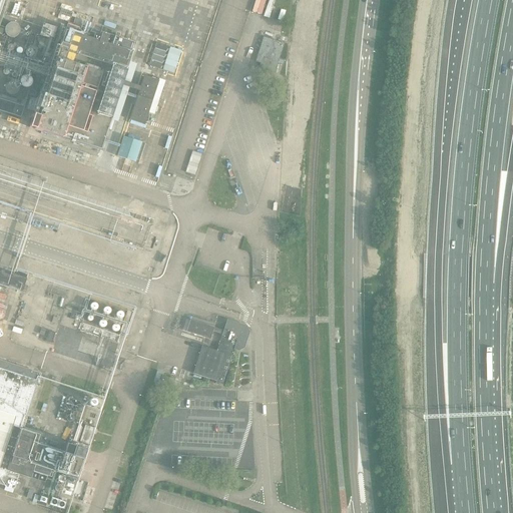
[(27,22),(27,21),(26,19),(25,16),(23,14),(19,13),(18,13),(16,14),(13,15),(11,18),(11,21),(11,25),(13,27),(15,29),(18,30),(22,29),(24,27),(26,25),(27,22)]
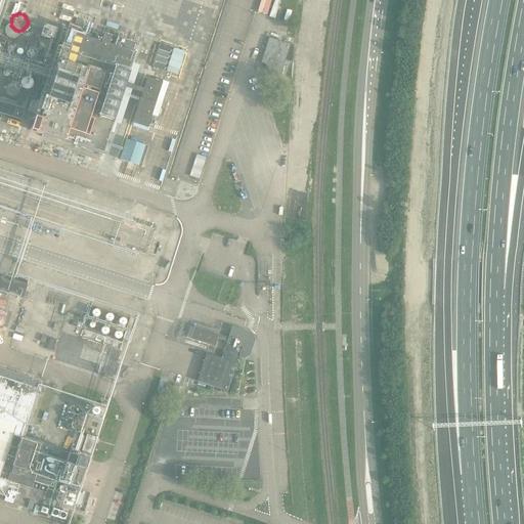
[(30,130),(102,154),(113,123),(128,74),(135,53),(133,52),(135,45),(117,39),(114,46),(108,45),(111,37),(103,35),(100,42),(84,37),(90,17),(79,13),(75,25),(70,23),(39,119),(34,117),(30,130)]
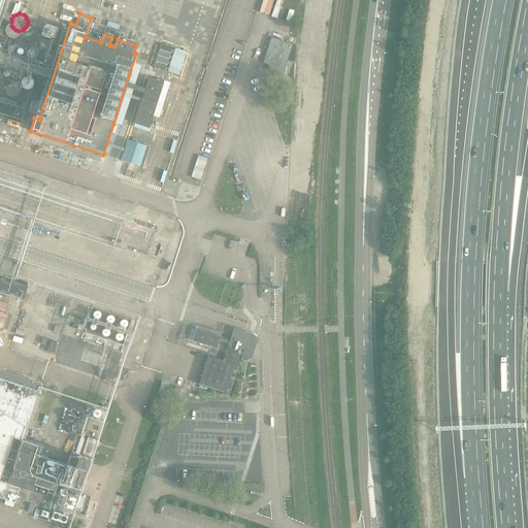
[(293,44),(271,38),(263,64),(267,65),(265,72),(266,73),(267,70),(283,75),(293,44)]
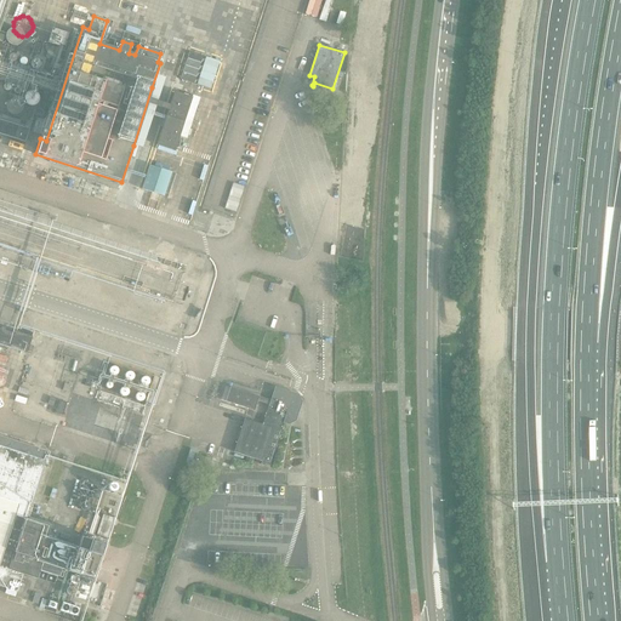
[(189,52),(181,80),(194,85),(204,57),(189,52)]
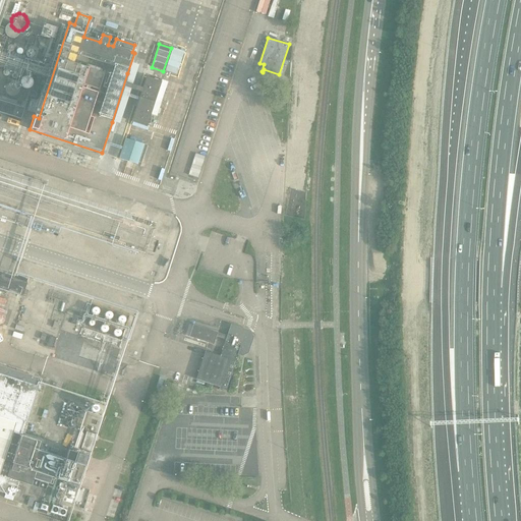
[(127,73),(112,122),(120,124),(135,75),(127,73)]
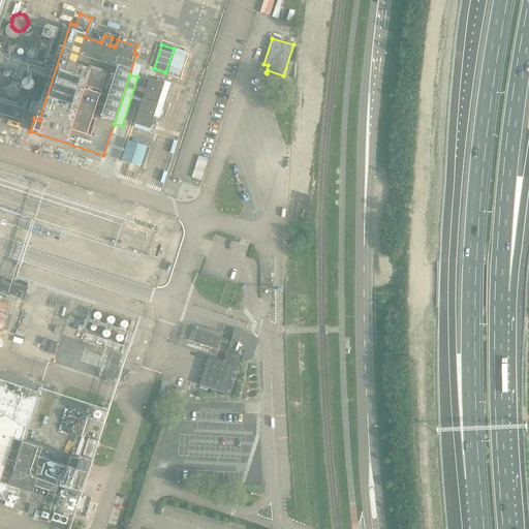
[(37,76),(26,78),(26,90),(37,89),(37,76)]
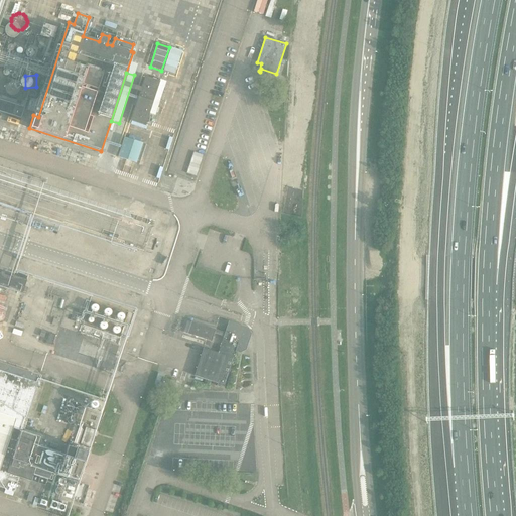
[(159,82),(144,77),(130,121),(145,126),(159,82)]
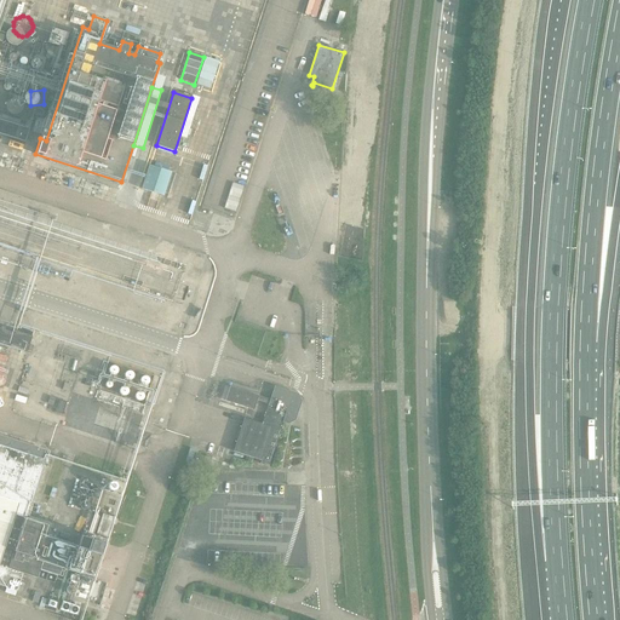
[(351,126),(355,112),(348,109),(345,115),(343,122),(351,126)]
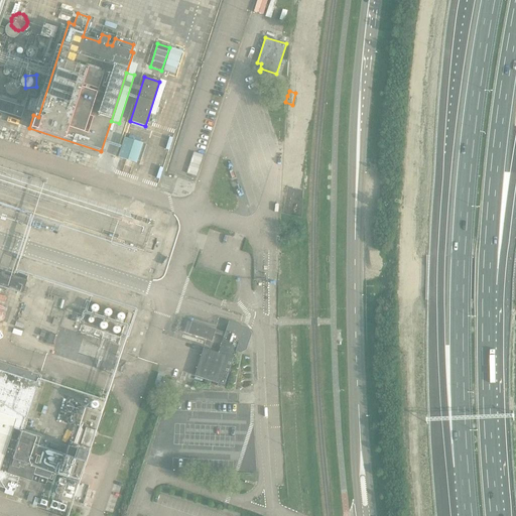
[(0,111),(20,118),(24,108),(0,99),(0,111)]
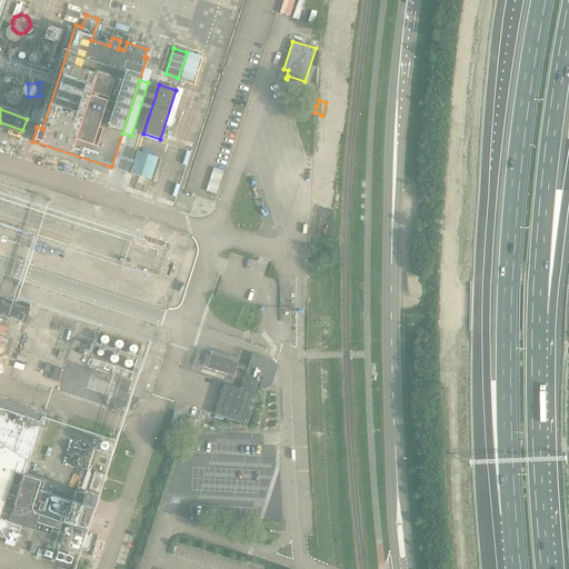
[(157,159),(137,152),(130,175),(150,180),(157,159)]
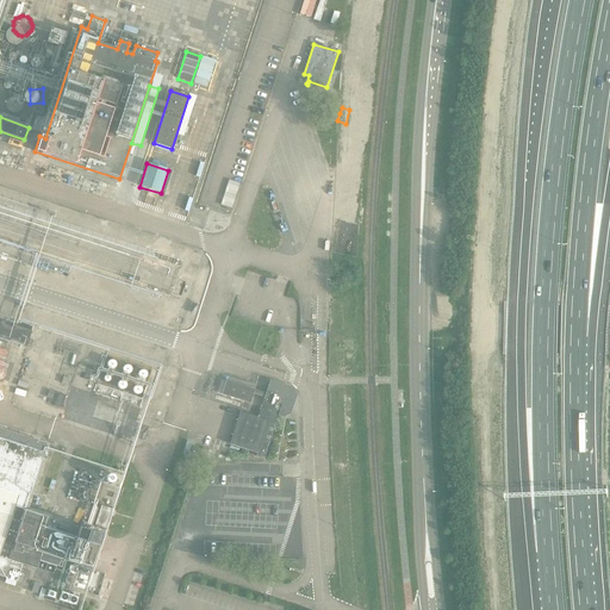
[(229,180),(221,205),(231,209),(240,184),(229,180)]
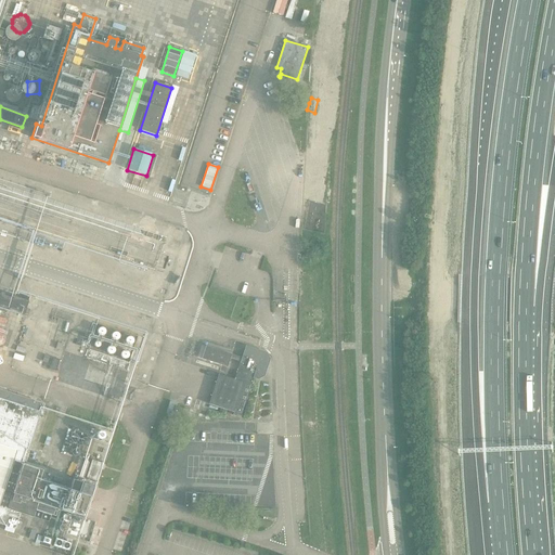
[(29,300),(0,291),(0,308),(24,315),(29,300)]
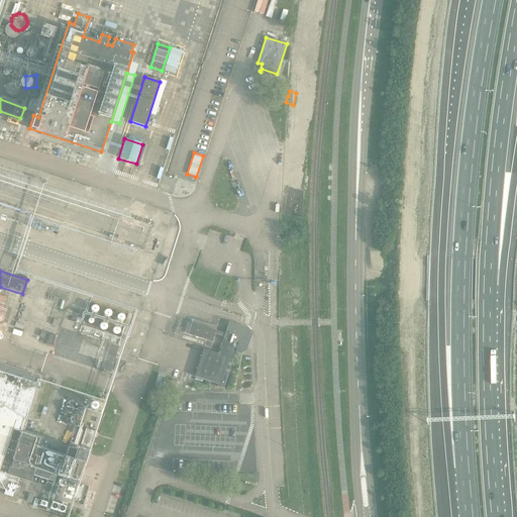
[(192,322),(188,334),(211,342),(214,333),(224,337),(224,336),(226,336),(227,334),(215,330),(192,322)]
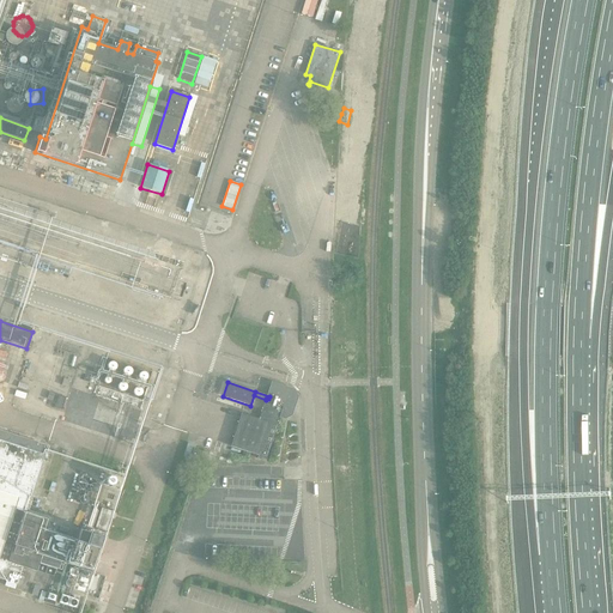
[(242,413),(231,447),(259,456),(267,459),(280,418),(280,416),(285,417),(290,414),(296,396),(293,392),(273,384),(269,396),(268,399),(266,399),(266,400),(260,419),(242,413)]
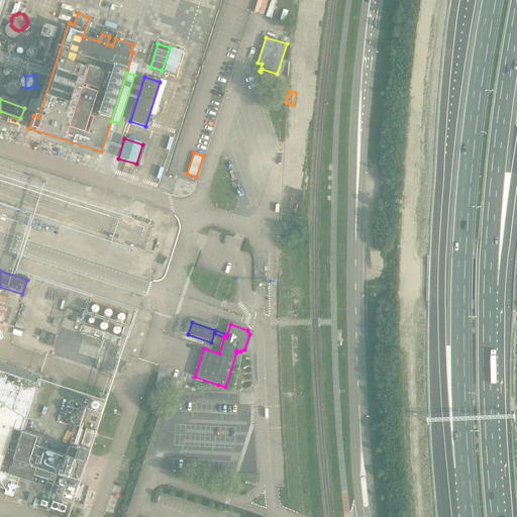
[(113,336),(122,338),(124,327),(115,325),(113,336)]
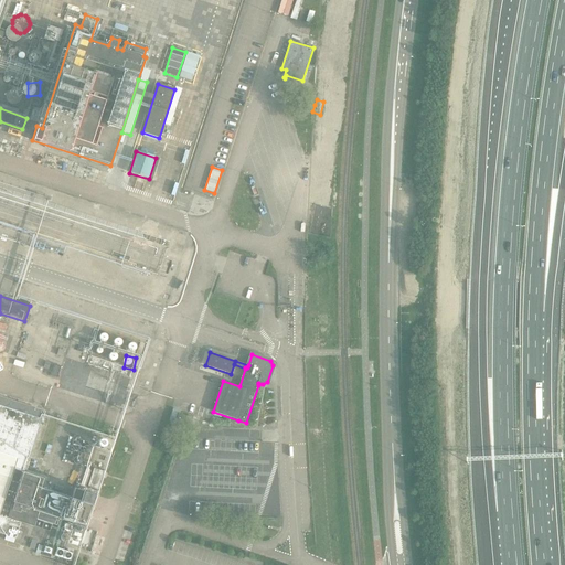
[(57,379),(61,366),(54,364),(51,376),(57,379)]
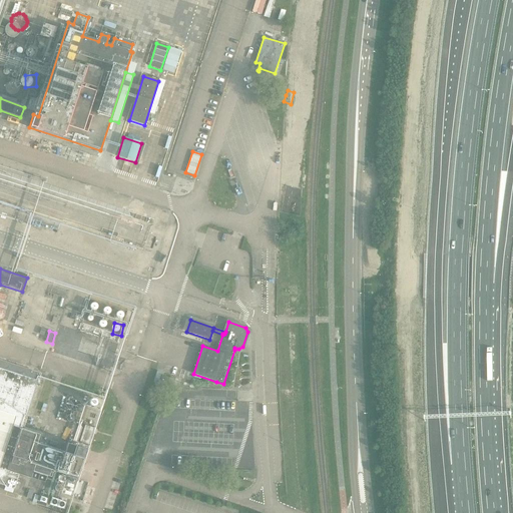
[(22,429),(39,374),(0,360),(0,484),(14,489),(19,474),(31,478),(33,472),(47,477),(50,469),(61,473),(59,480),(66,482),(74,484),(85,450),(75,446),(72,455),(37,444),(40,435),(22,429)]
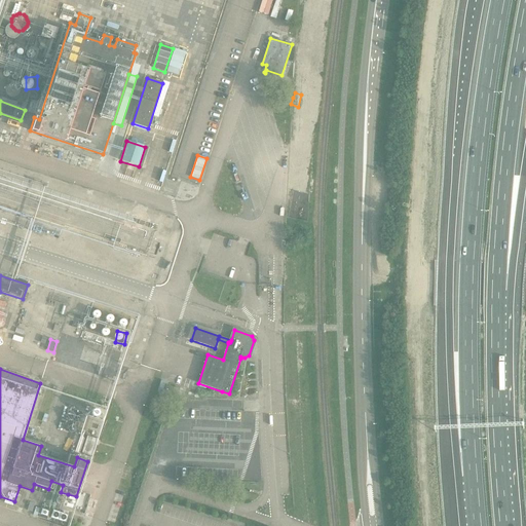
[(81,453),(90,455),(96,439),(87,436),(81,453)]
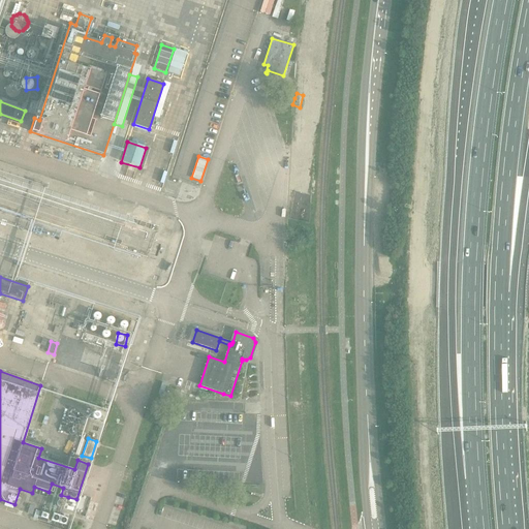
[(66,525),(68,517),(53,511),(50,519),(66,525)]
